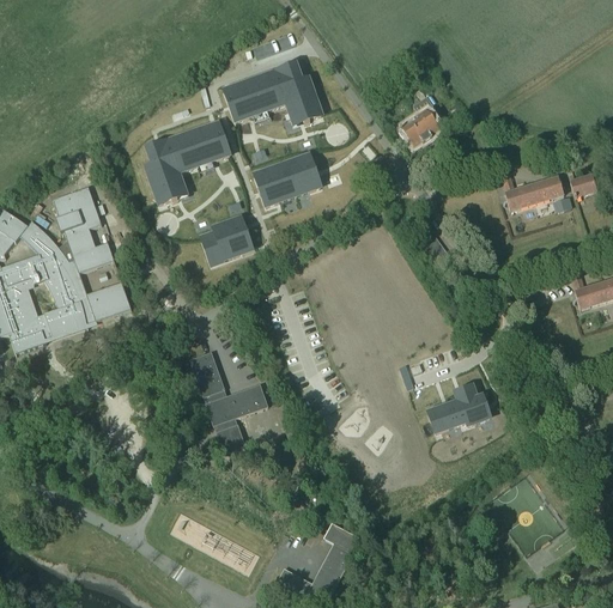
[(226,90),(224,90),(236,122),(253,115),(267,110),(286,103),(292,119),(292,120),(302,116),(304,123),(310,121),(309,119),(321,115),(308,78),(301,80),(296,65),(285,68),(281,70),(230,89),(226,90)]
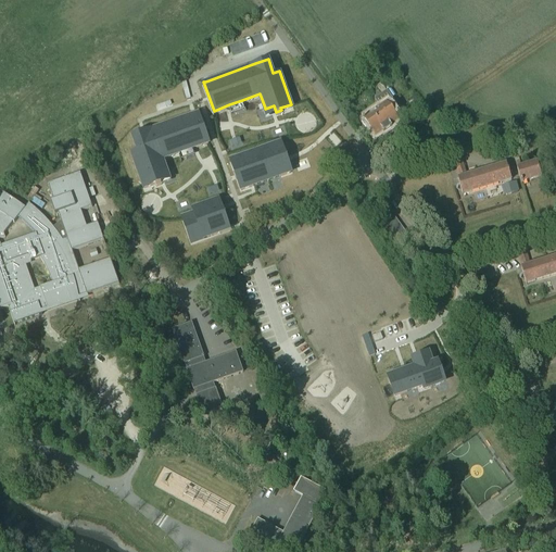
[(392,93),(387,85),(374,93),(380,102),(364,113),(368,120),(392,103),(388,97),(392,93)]
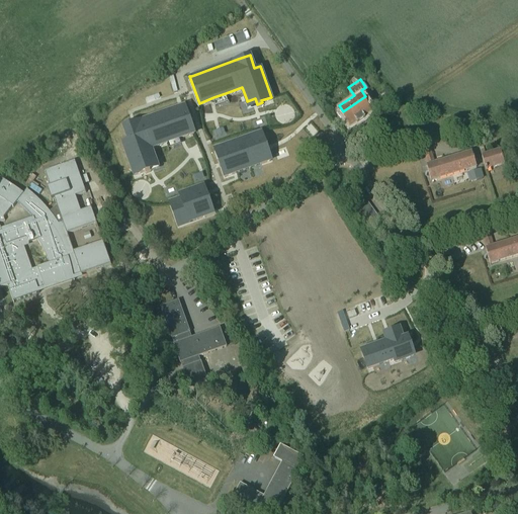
[(371,105),(365,96),(343,111),(349,120),(371,105)]
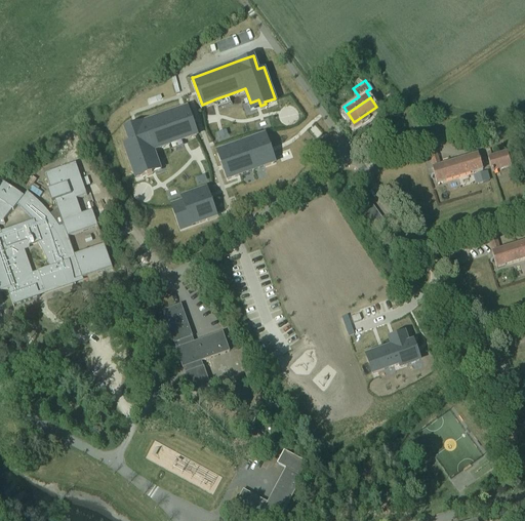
[(131,142),(125,144),(136,174),(147,171),(147,173),(152,171),(153,171),(150,165),(158,163),(158,162),(153,149),(169,143),(183,138),(197,132),(187,106),(186,107),(182,108),(138,123),(135,124),(126,128),(131,142)]
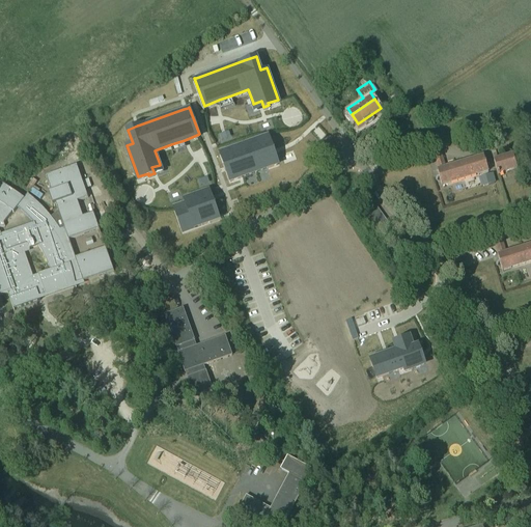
[(269,136),(221,153),(225,164),(226,167),(230,178),(240,175),(242,174),(278,162),(269,136)]
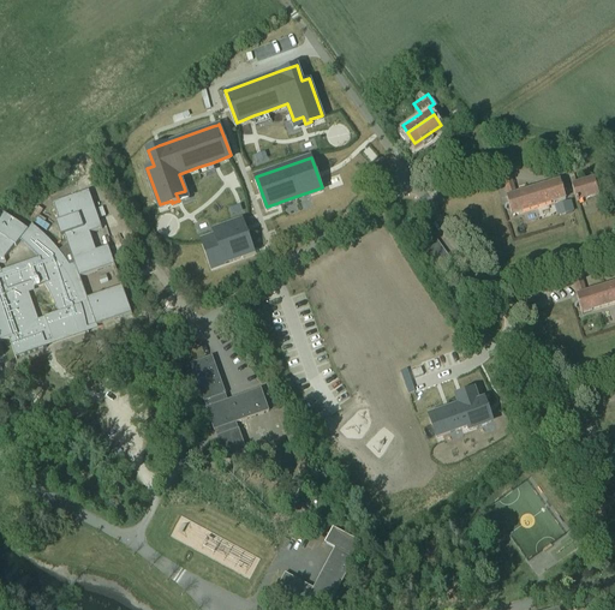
[(536,171),(543,168),(541,161),(533,163),(536,171)]
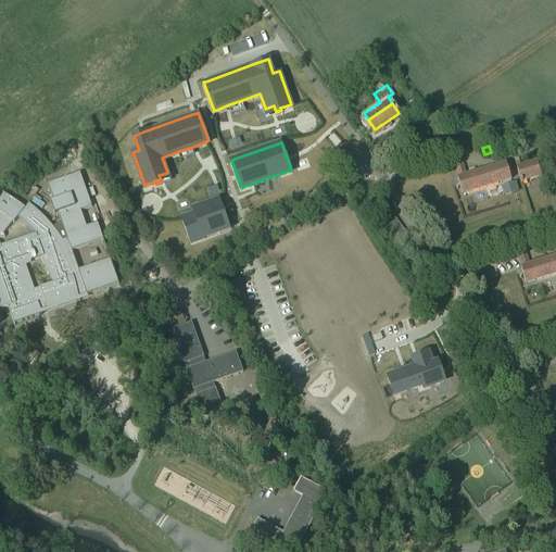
[(466,174),(462,159),(455,161),(459,176),(457,176),(462,191),(510,176),(506,162),(466,174)]
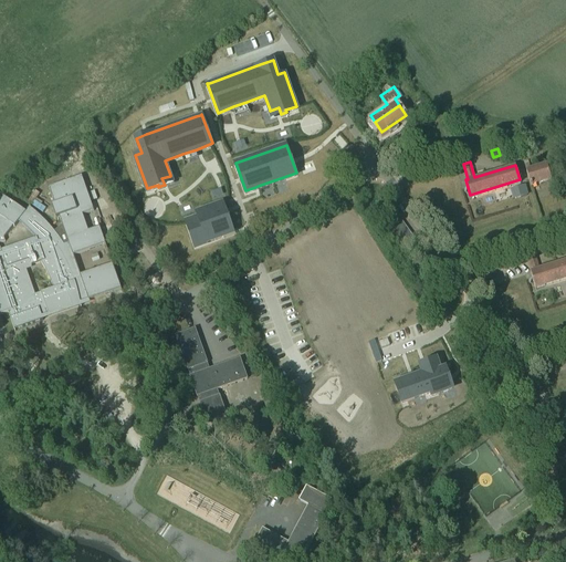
[(531,181),(551,176),(546,163),(526,169),(531,181)]
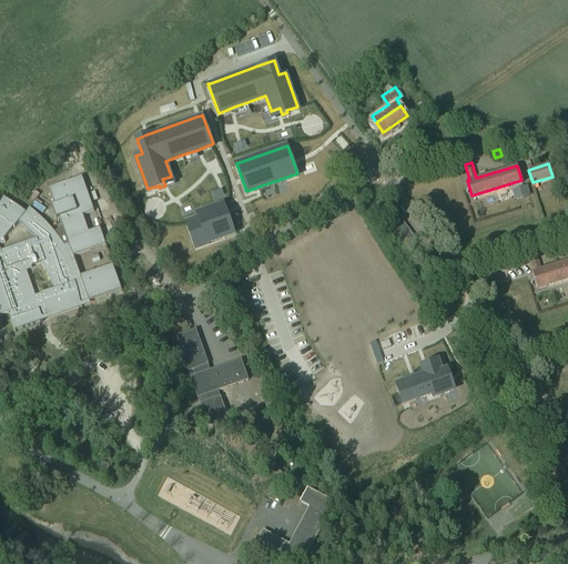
[(2,195),(3,195),(0,201),(0,310),(0,311),(0,312),(8,310),(14,329),(16,329),(14,328),(43,318),(42,314),(80,301),(81,304),(81,301),(89,298),(121,286),(113,262),(80,273),(73,253),(105,242),(100,225),(89,229),(82,212),(94,208),(82,173),(49,184),(62,222),(54,229),(43,217),(31,205),(29,204),(26,209),(17,203),(3,194),(2,195)]
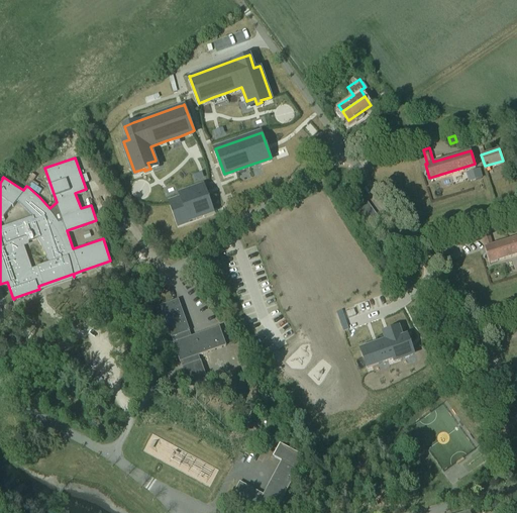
[(181,196),(170,200),(178,223),(205,213),(213,210),(210,203),(205,188),(204,185),(180,194),(181,196)]
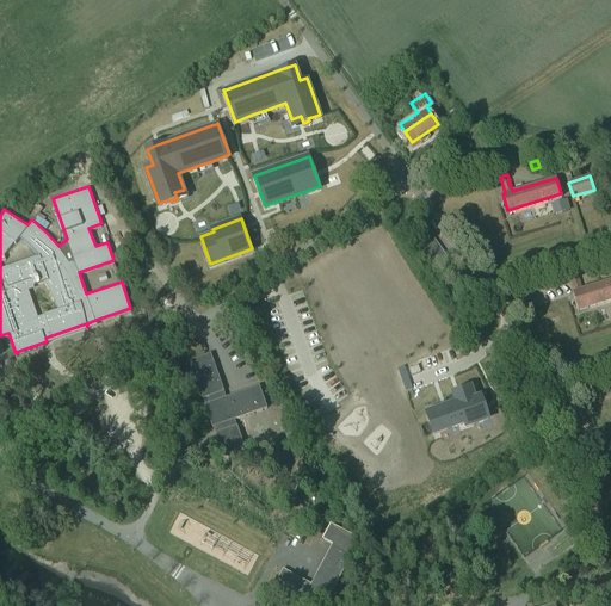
[(437,264),(448,255),(434,236),(423,245),(437,264)]
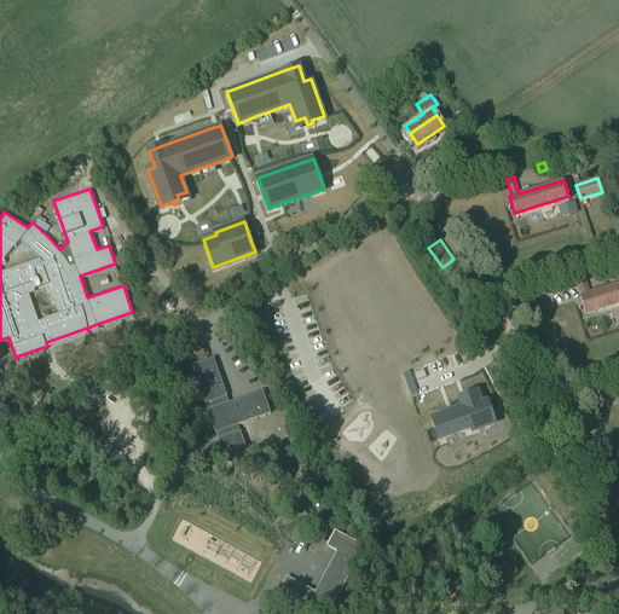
[(618,283),(590,293),(584,276),(577,278),(582,295),(580,295),(585,312),(618,301),(618,283)]
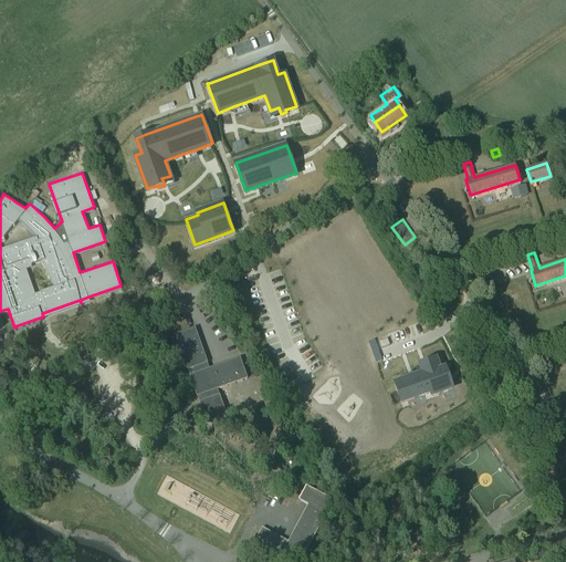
[(205,367),(203,362),(207,361),(195,325),(175,333),(187,367),(188,367),(190,373),(189,373),(197,394),(201,392),(203,398),(199,399),(207,422),(227,415),(219,393),(217,386),(247,376),(240,355),(205,367)]
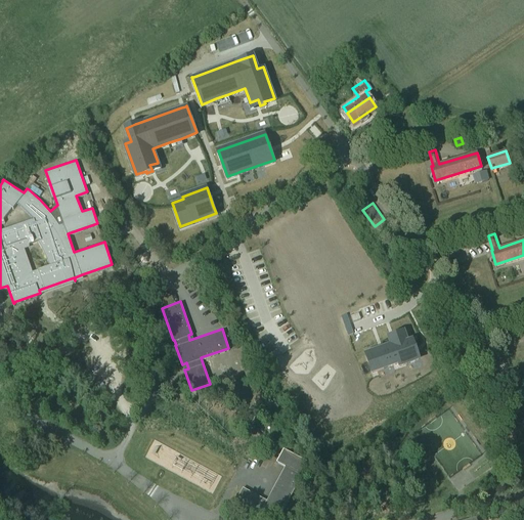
[(381,348),(366,353),(373,370),(398,360),(399,363),(419,356),(416,348),(415,345),(412,340),(407,342),(403,331),(394,334),(391,335),(390,336),(393,344),(383,347),(381,348)]
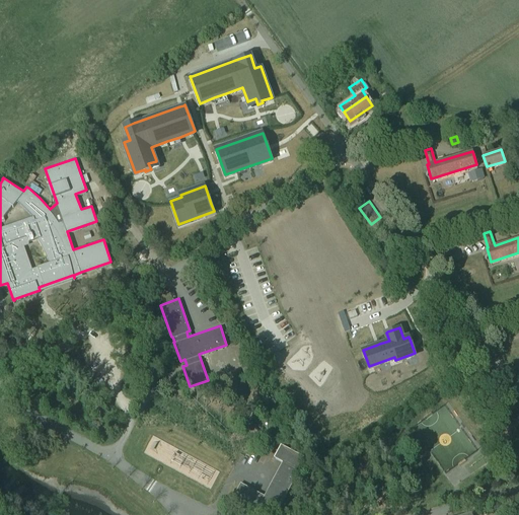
[(270,514),(274,514),(299,468),(298,468),(305,455),(281,443),(274,455),(282,460),(265,494),(240,481),(232,495),(270,514)]
